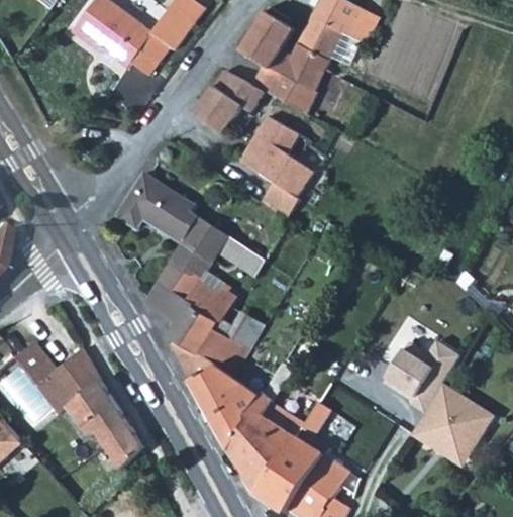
[(167,43),(171,45),(201,2),(197,0),(170,0),(148,30),(106,0),(88,0),(71,26),(123,64),(126,59),(145,72),(167,43)]
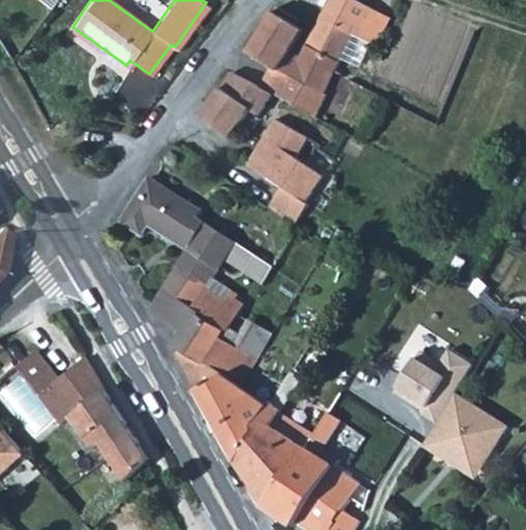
[(369,6),(354,0),(326,0),(311,31),(342,46),(349,33),(354,35),(369,6)]
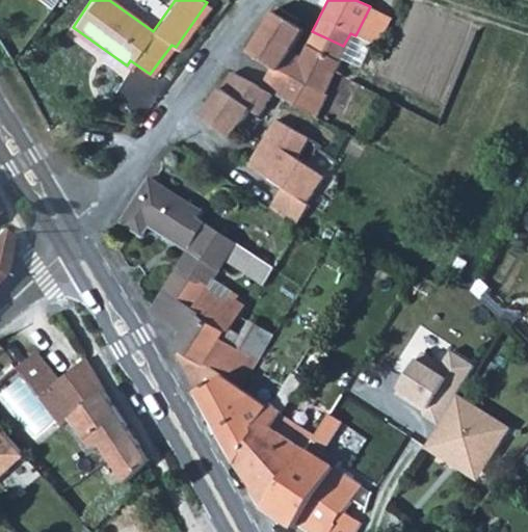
[(259,33),(288,49),(299,29),(272,11),(259,33)]
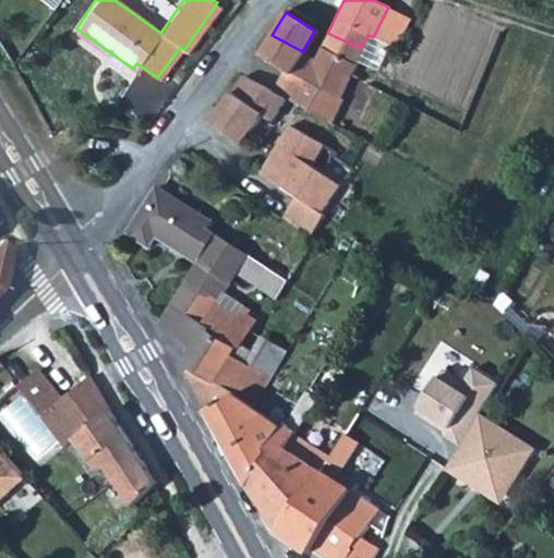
[(360,48),(327,33),(320,48),(352,63),(360,48)]
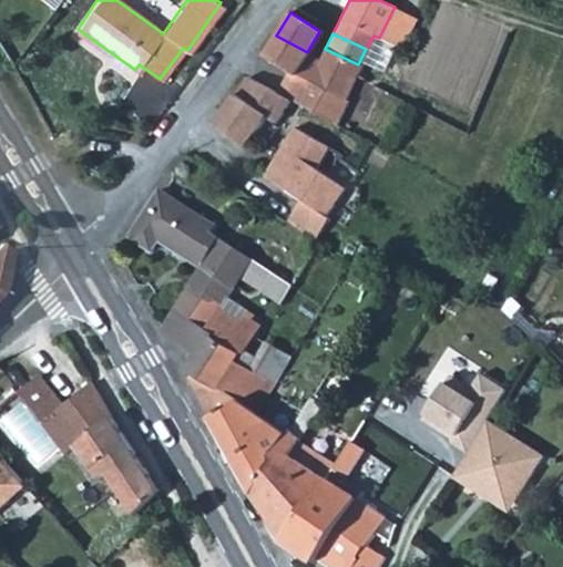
[(276,35),(262,57),(285,70),(293,73),(289,80),(282,76),(273,89),(285,95),(310,109),(331,120),(345,96),(343,95),(354,73),(358,64),(325,49),(319,60),(313,57),(307,52),(276,35)]
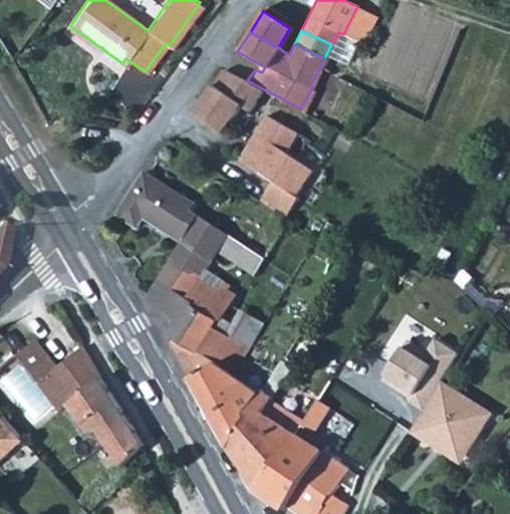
[(258,63),(255,69),(262,72),(265,66),(258,63)]
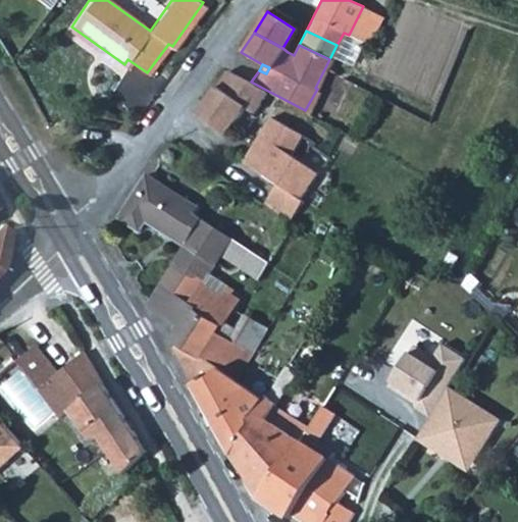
[(262,88),(251,82),(227,69),(226,70),(215,84),(205,98),(197,113),(225,132),(243,104),(252,108),(262,88)]
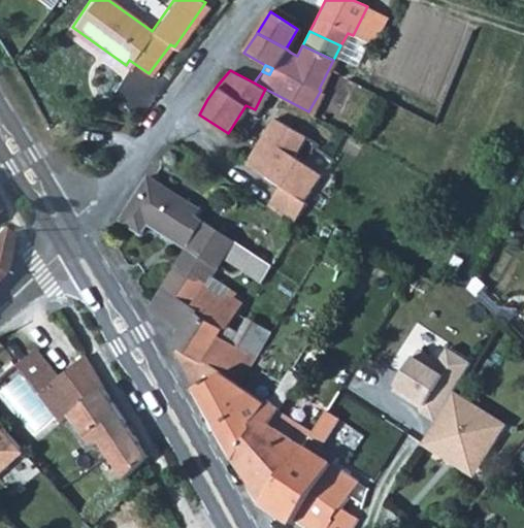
[(321,173),(294,155),(304,136),(270,118),(247,157),(243,163),(279,186),(302,203),(321,173)]
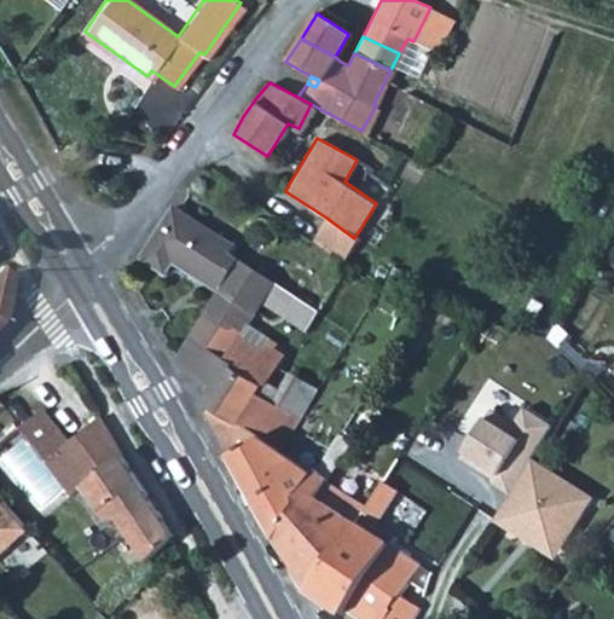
[(168,215),(175,219),(220,247),(226,237),(175,204),(168,215)]
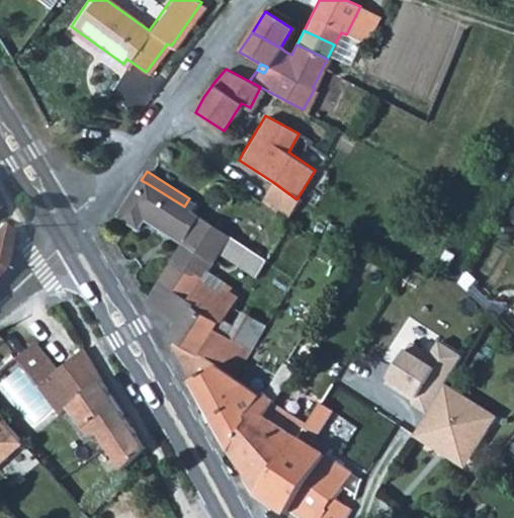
[(166,264),(197,283),(226,234),(194,213),(188,209),(184,206),(147,183),(141,180),(138,184),(119,217),(135,228),(143,219),(179,241),(166,264)]
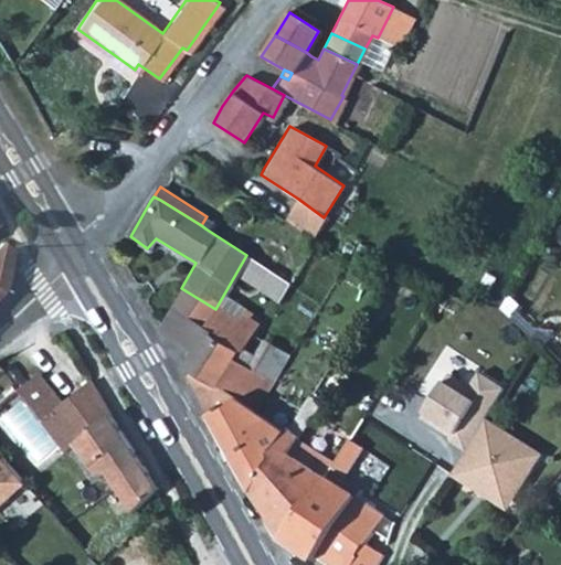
[(287,215),(315,234),(326,219),(324,217),(298,199),(287,215)]
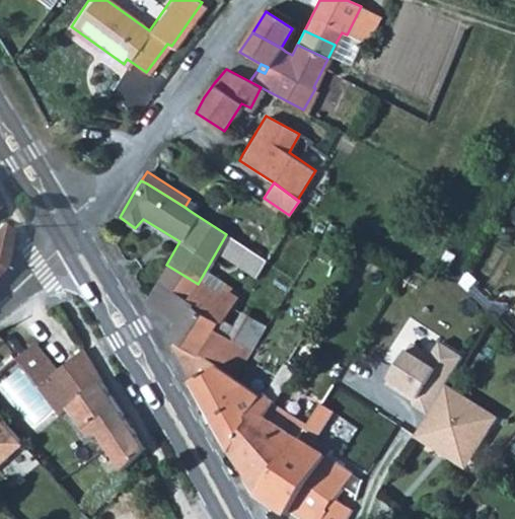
[(289,215),(264,198),(261,203),(286,221),(289,215)]
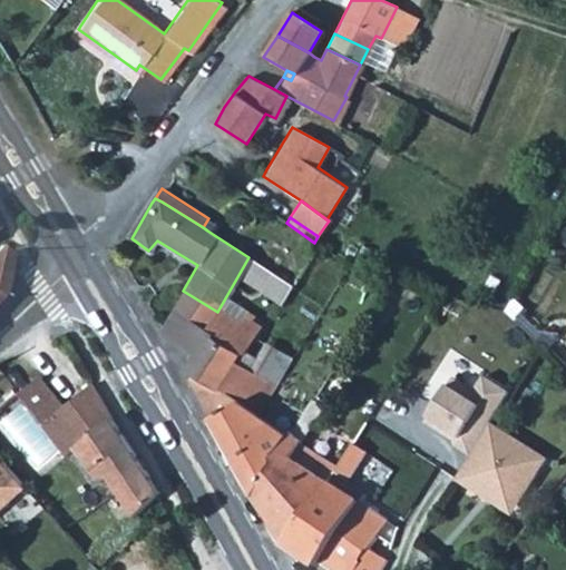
[(207,231),(213,220),(208,218),(203,227),(207,231)]
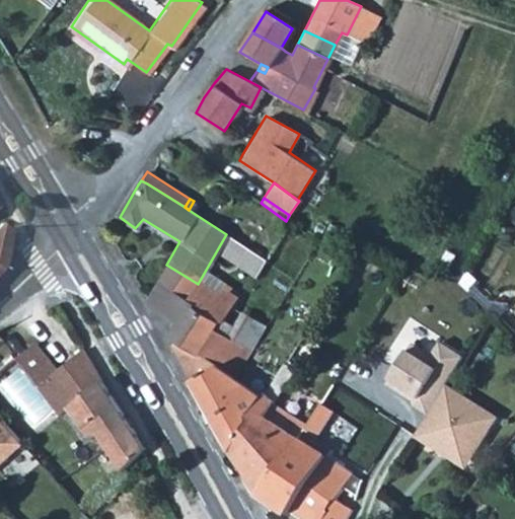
[(220,290),(218,295),(198,284),(166,265),(154,285),(217,321),(221,323),(236,298),(220,290)]
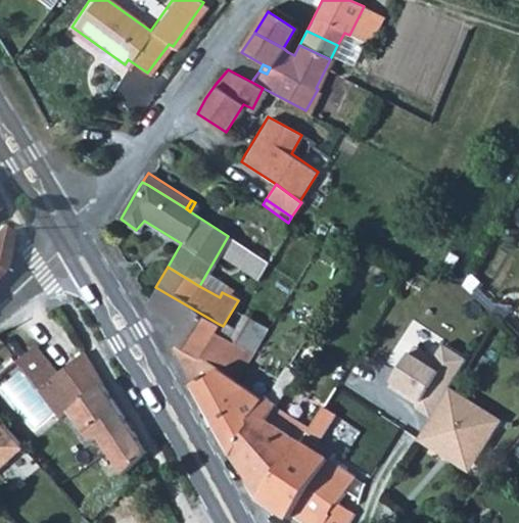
[(249,353),(228,341),(214,333),(219,324),(155,287),(147,302),(151,311),(176,325),(167,340),(173,344),(234,380),(249,353)]
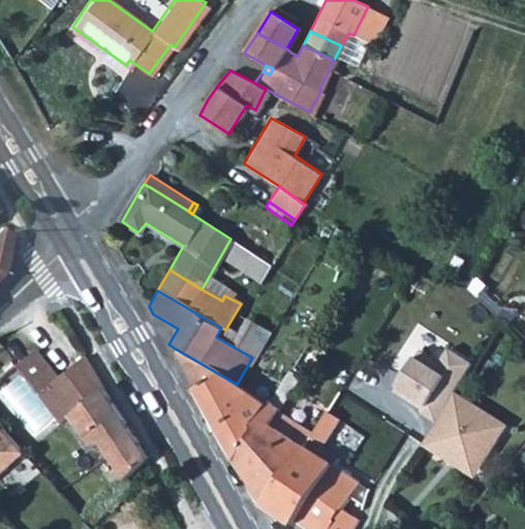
[(245,318),(230,345),(252,358),(269,331),(245,318)]
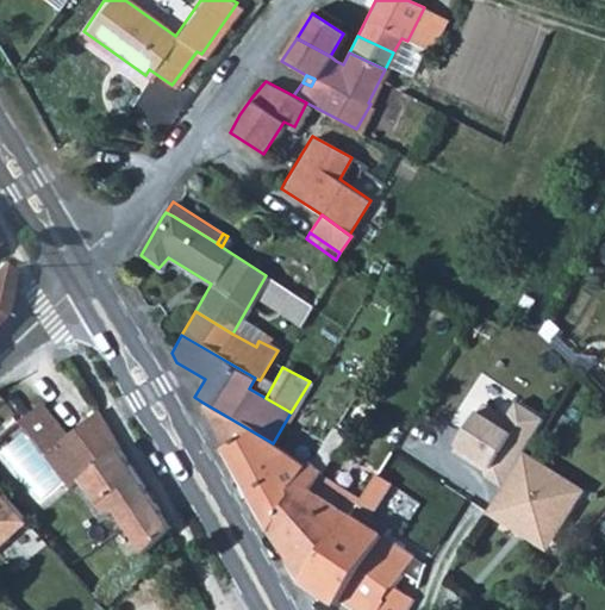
[(269,529),(300,583),(350,512),(312,486),(376,379),(365,372),(324,439),(269,529)]
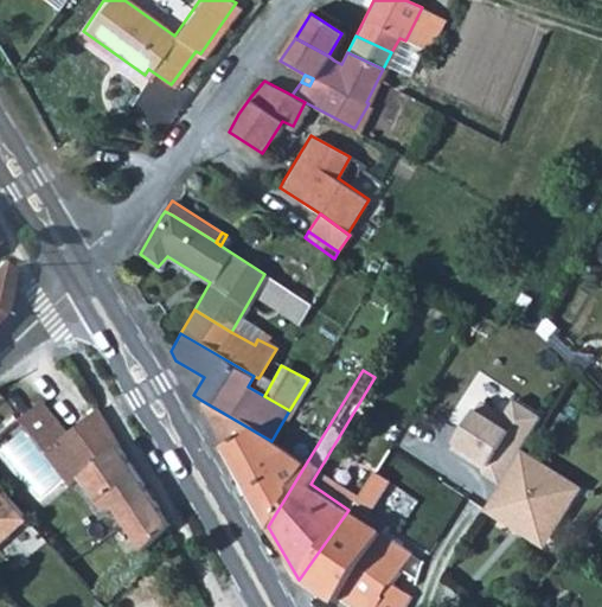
[(198,403),(268,526),(322,436),(298,423),(282,447),(271,441),(200,400),(198,403)]
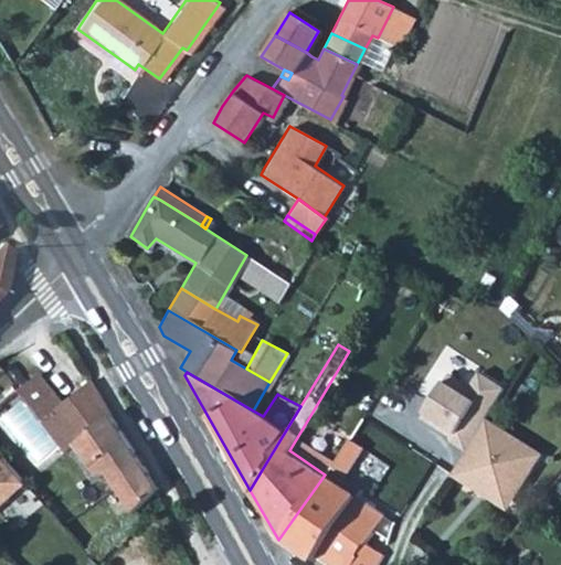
[(33,376),(11,395),(17,403),(35,425),(51,437),(63,451),(60,455),(87,480),(92,475),(119,500),(112,510),(122,519),(84,556),(94,564),(95,564),(112,543),(115,544),(137,513),(133,510),(156,487),(105,407),(104,407),(84,384),(59,405),(33,376)]
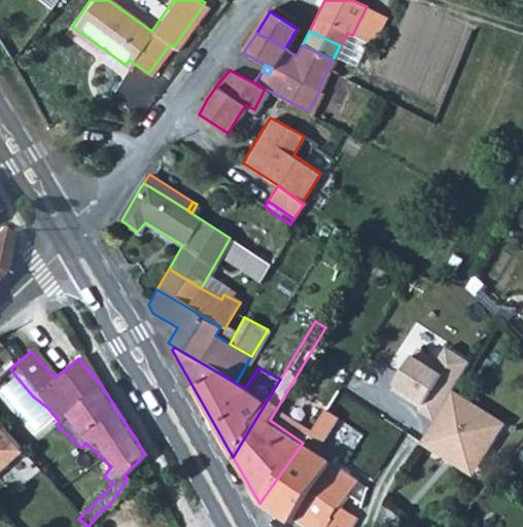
[(431,367),(413,357),(391,393),(413,407),(411,411),(430,422),(449,391),(464,364),(442,351),(431,367)]
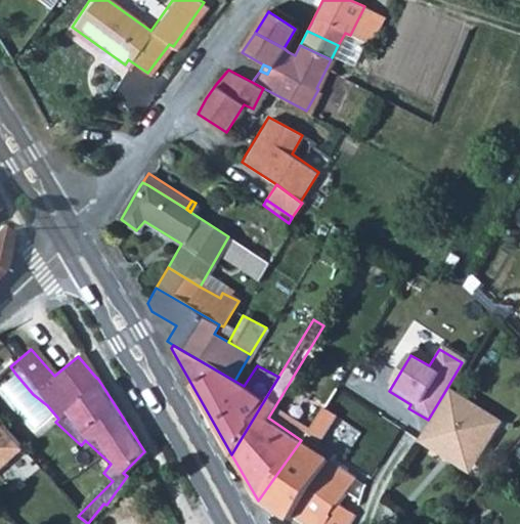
[(428,420),(416,441),(440,456),(446,445),(474,463),(500,422),(446,389),(428,420)]
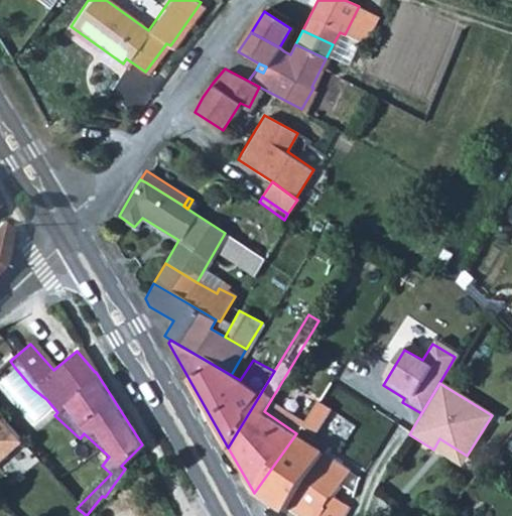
[(0,463),(23,441),(0,416),(0,463)]
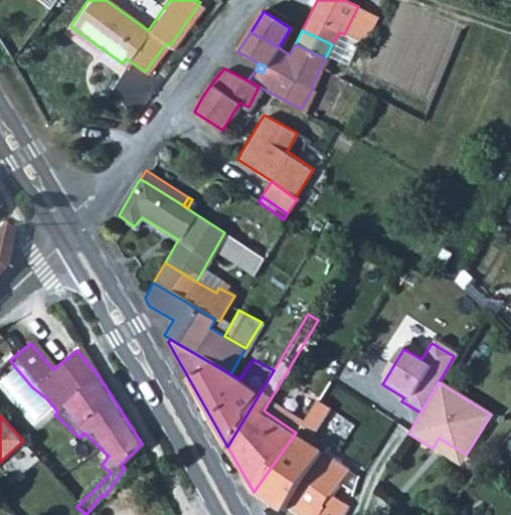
[(285,508),(294,514),(315,514),(317,513),(319,514),(343,514),(349,507),(330,495),(347,469),(296,433),(253,492),(281,512),(285,508)]
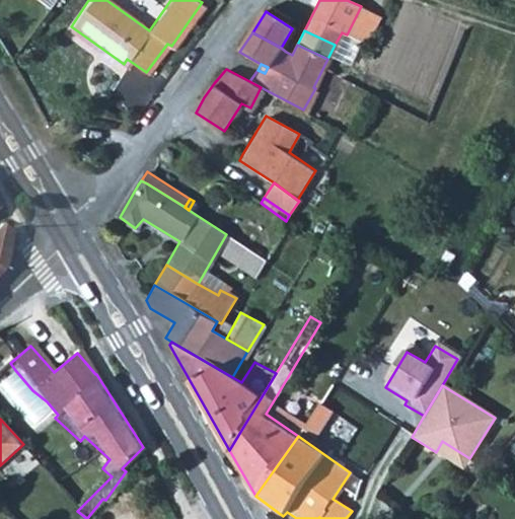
[(469,458),(442,441),(436,452),(463,469),(469,458)]
